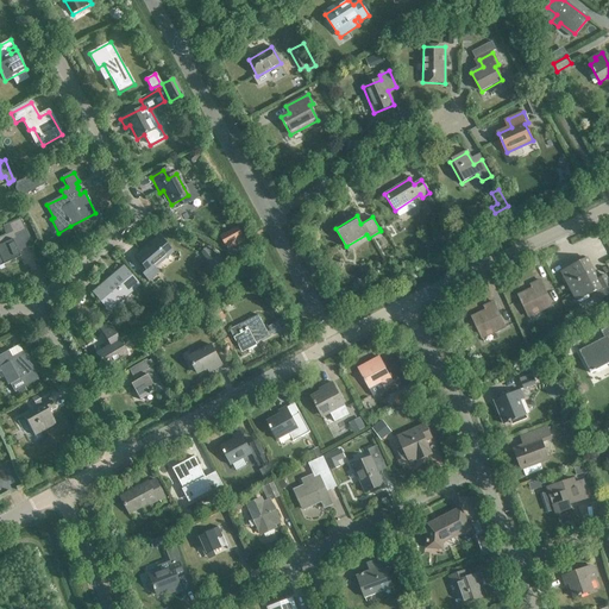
[(8,233),(0,237),(0,265),(19,257),(16,250),(31,244),(20,219),(5,225),(8,233)]
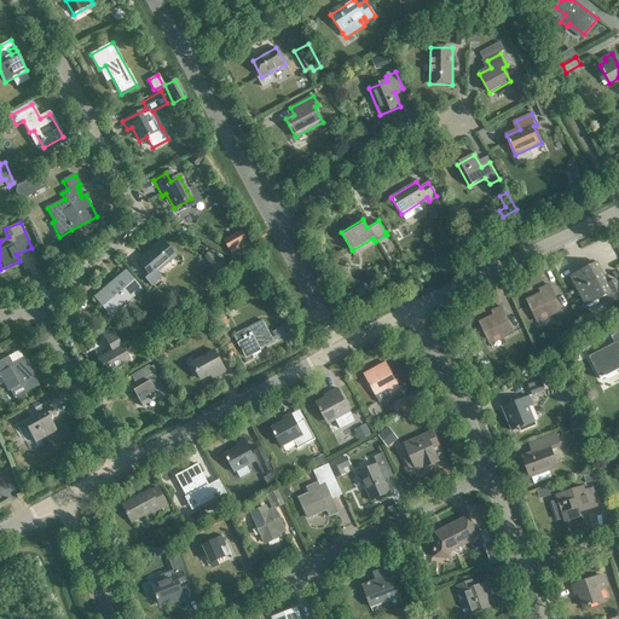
[(238,230),(220,239),(226,250),(243,241),(238,230)]
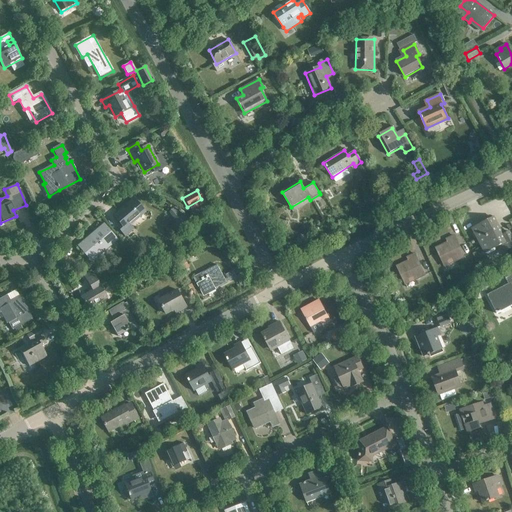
[(133,200),(113,216),(120,225),(117,227),(125,236),(134,229),(130,225),(144,213),(133,200)]
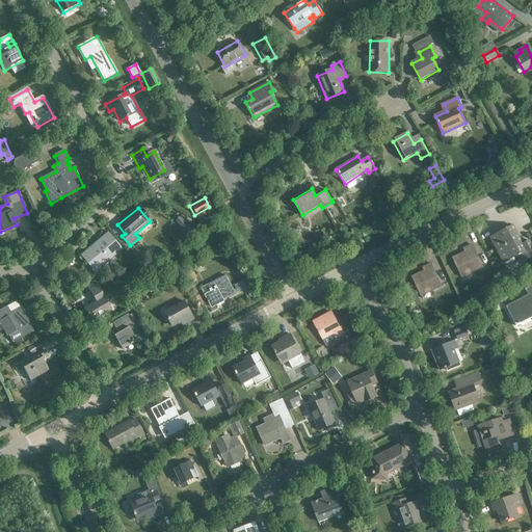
[(526,261),(531,257),(531,248),(528,241),(522,244),(512,225),(490,237),(504,263),(522,255),(526,261)]
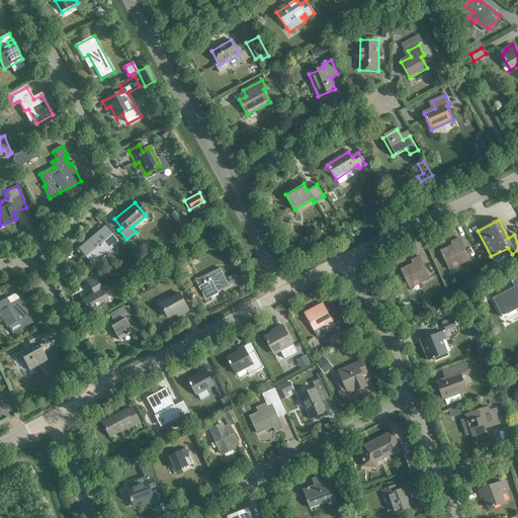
[(104,227),(82,246),(95,262),(118,243),(104,227)]
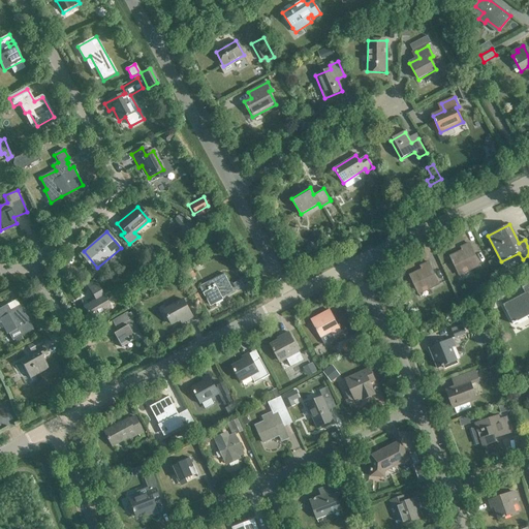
[(459,275),(478,266),(468,244),(461,247),(464,253),(452,258),(459,275)]
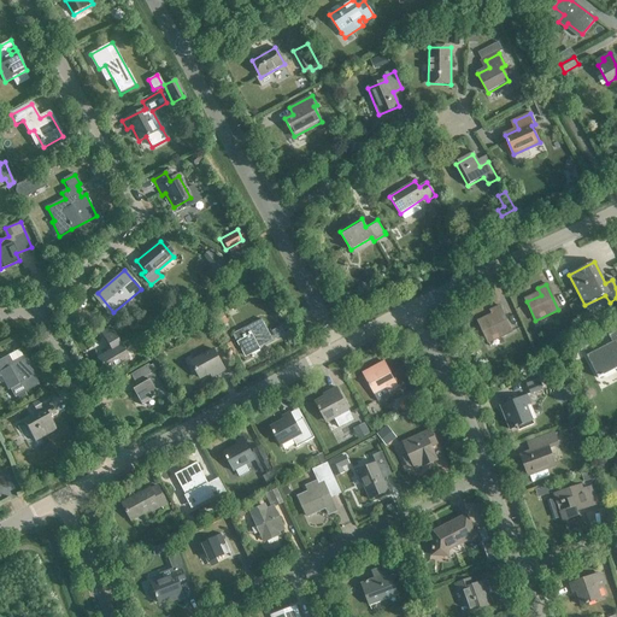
[(488,344),(511,333),(499,306),(491,311),(493,317),(479,323),(488,344)]
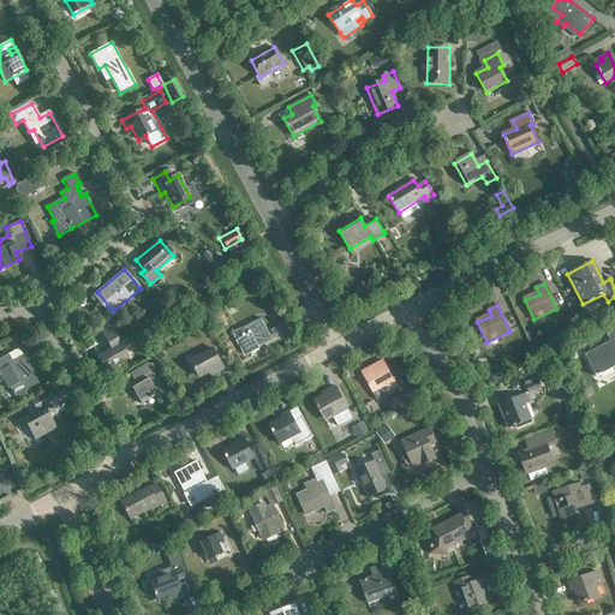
[(244,356),(258,347),(282,334),(279,327),(268,333),(261,318),(239,330),(244,338),(237,342),(244,356)]
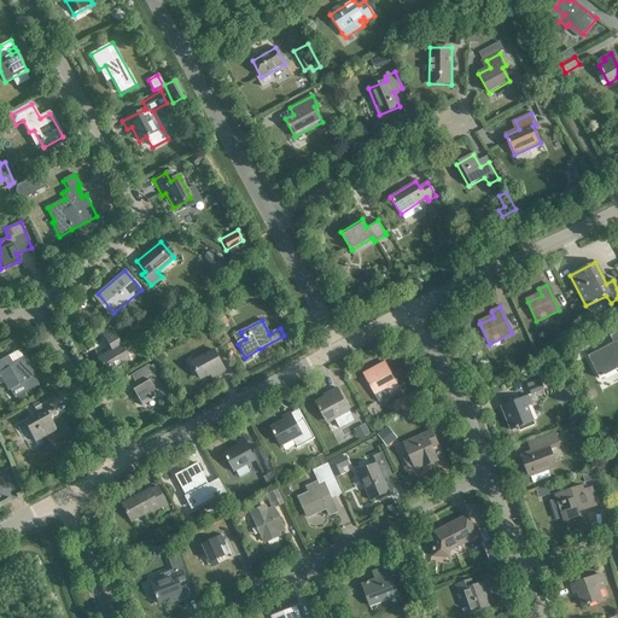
[(617,331),(610,336),(613,343),(587,356),(599,379),(617,368),(617,331)]
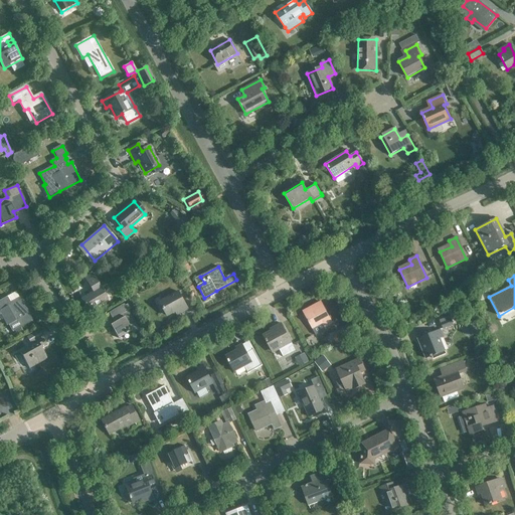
[(101,289),(106,286),(103,280),(90,288),(93,293),(80,300),(88,311),(107,300),(101,289)]
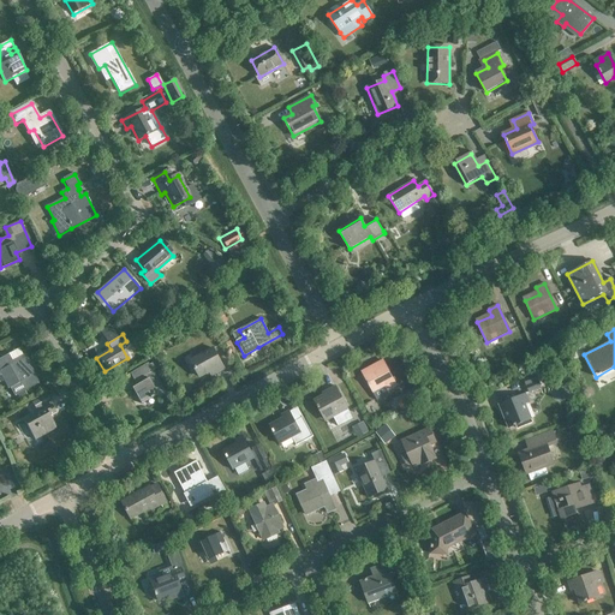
[(216,375),(225,370),(213,350),(191,362),(199,377),(214,370),(216,375)]
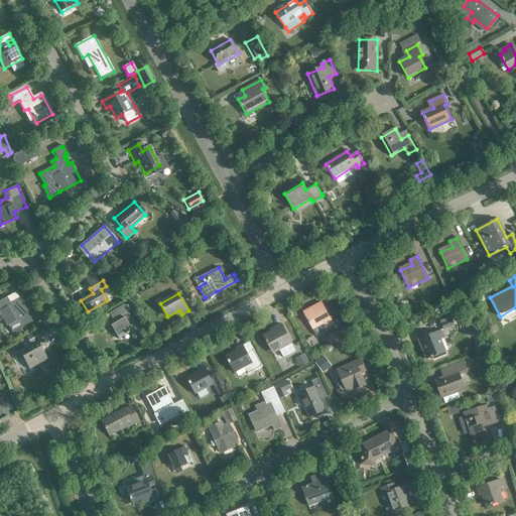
[(6,297),(0,300),(0,315),(2,315),(8,327),(8,326),(12,333),(32,321),(28,314),(29,314),(19,297),(9,303),(6,297)]
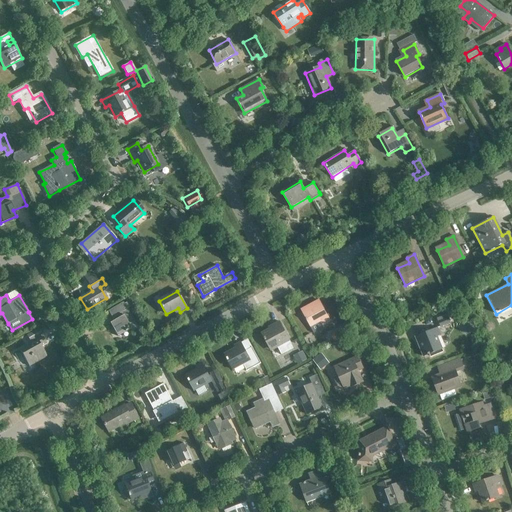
[(323,326),(330,322),(318,300),(307,306),(309,309),(302,313),(310,327),(320,321),(323,326)]
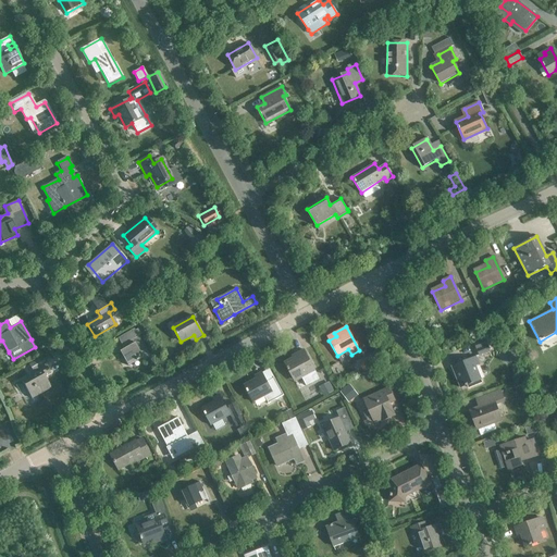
[(150,356),(138,336),(134,329),(118,338),(124,349),(120,351),(128,366),(141,358),(143,360),(150,356)]
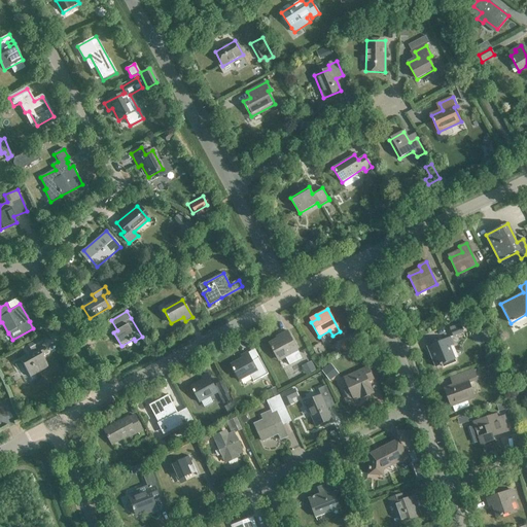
[(453,337),(462,332),(457,321),(448,325),(453,337)]
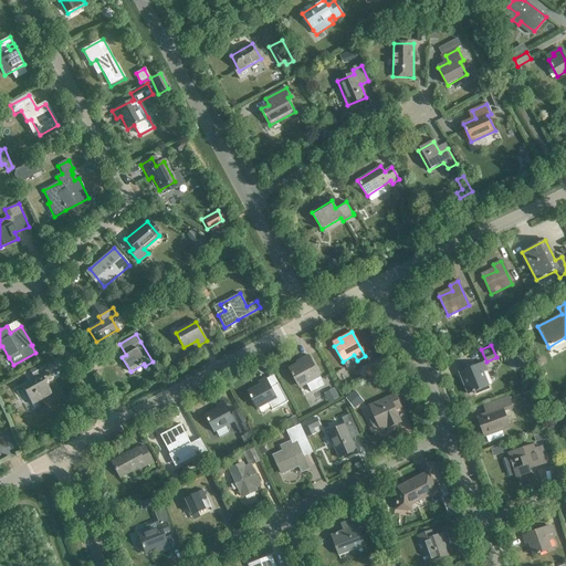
[(303,362),(289,368),(299,386),(305,383),(311,392),(324,385),(321,379),(308,356),(302,359),(303,362)]
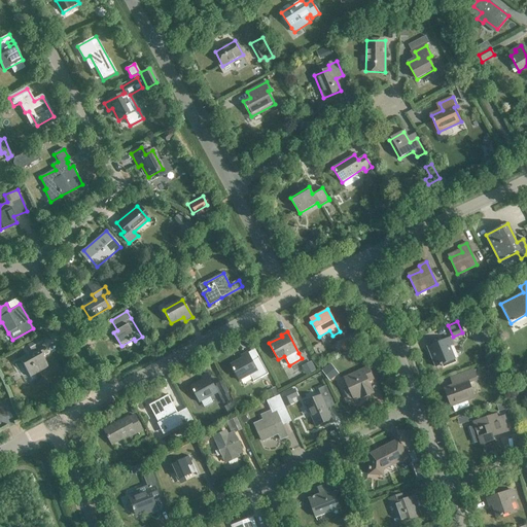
[(358,344),(354,336),(340,343),(344,351),(358,344)]
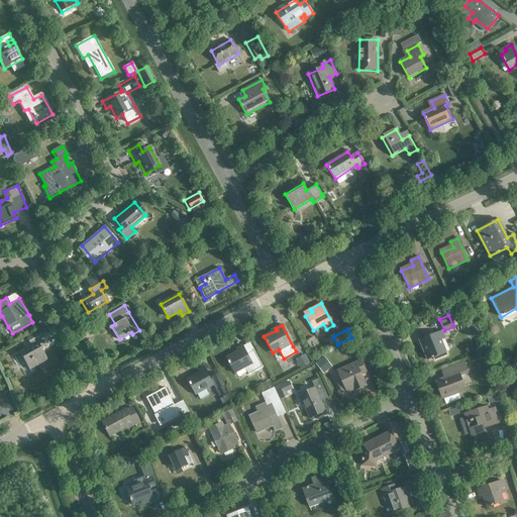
[(440,340),(444,338),(441,331),(419,340),(427,360),(445,352),(440,340)]
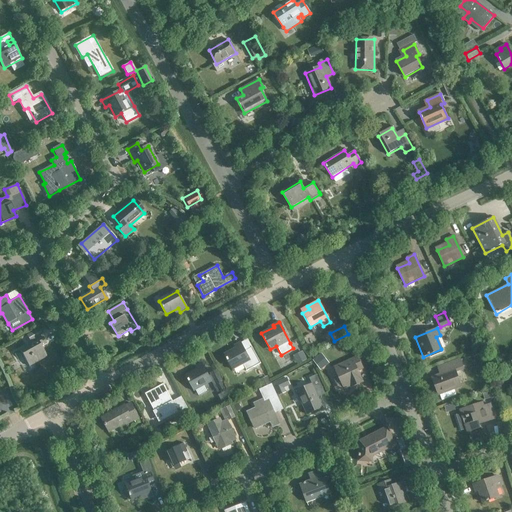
[(38,330),(27,336),(30,342),(41,335),(38,330)]
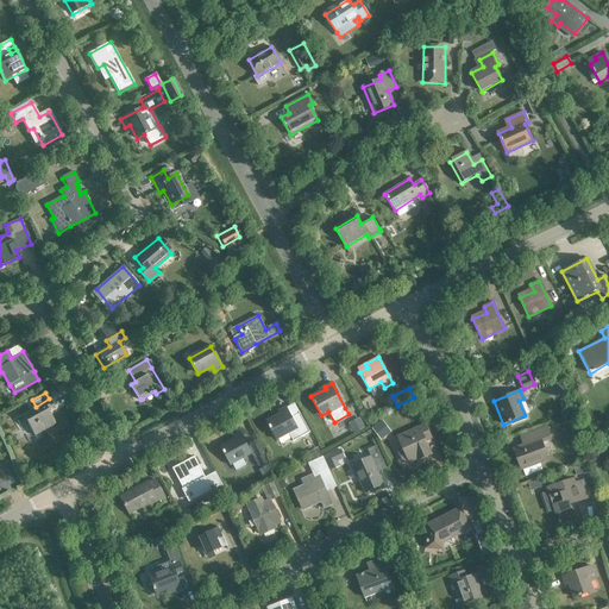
[(49,413),(55,409),(51,402),(24,418),(35,437),(56,425),(49,413)]
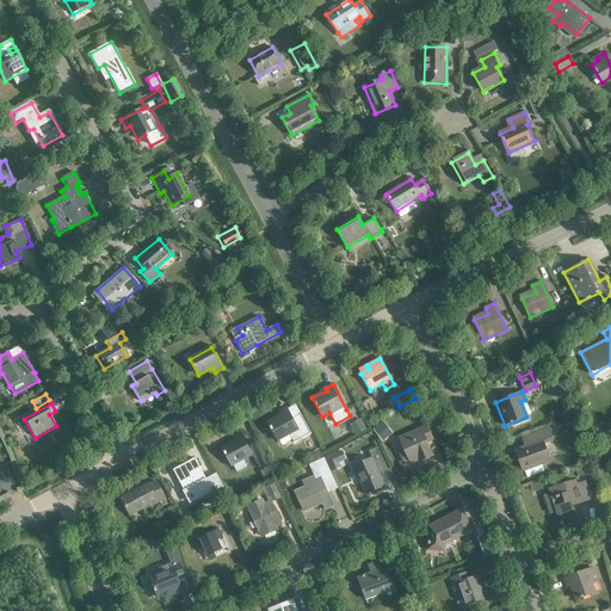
[(277,442),(289,434),(294,443),(310,434),(300,415),(292,419),(287,409),(279,413),(282,417),(267,425),(277,442)]
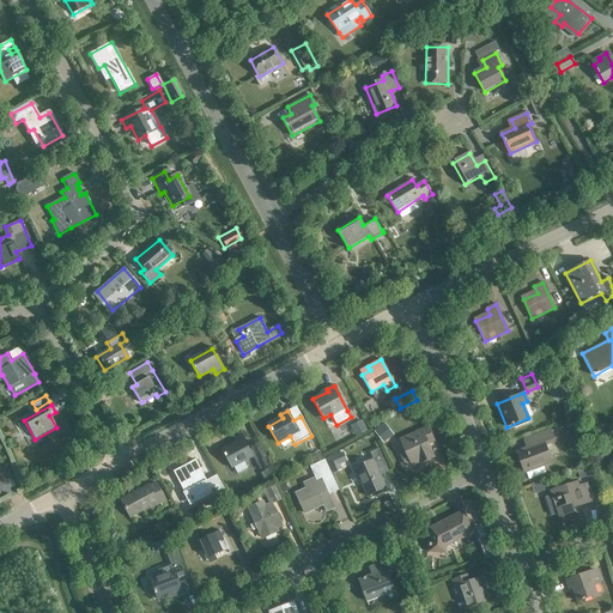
[(428,428),(401,439),(400,443),(411,466),(419,462),(419,465),(434,457),(428,444),(434,441),(428,428)]
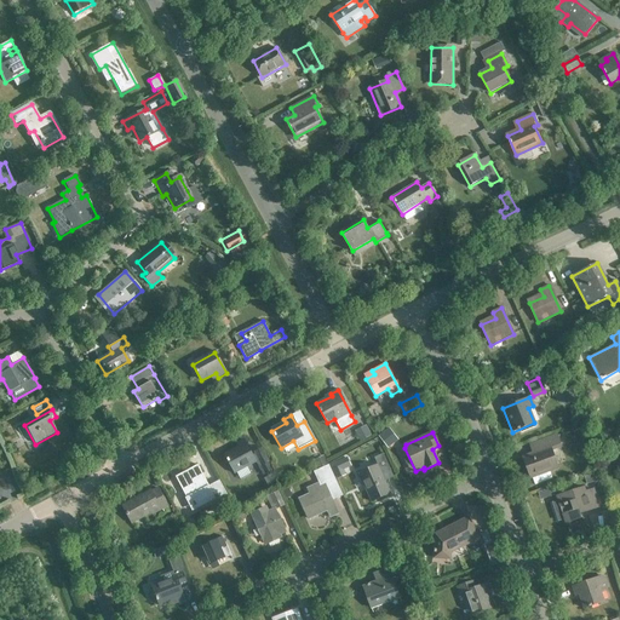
[(551,449),(561,446),(557,436),(535,443),(539,452),(523,457),(530,478),(557,468),(551,449)]
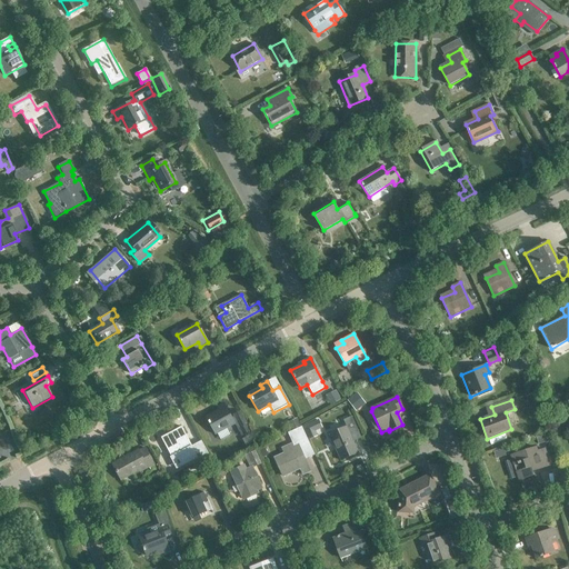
[(215,435),(235,423),(223,403),(217,408),(219,411),(207,419),(215,435)]
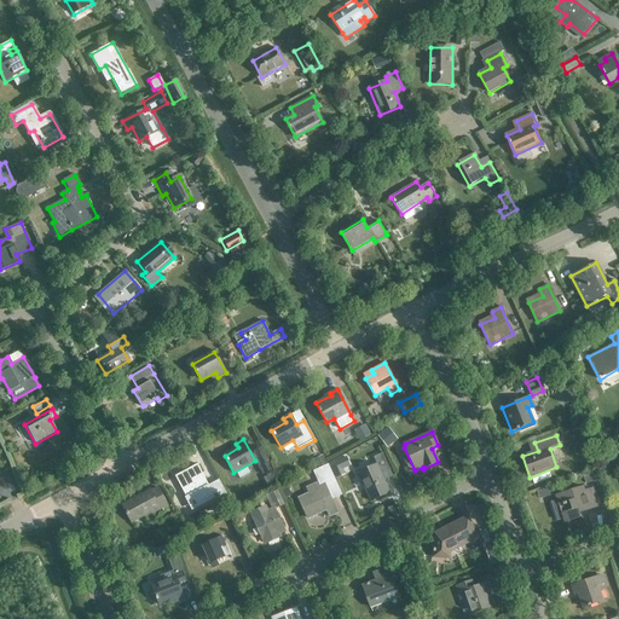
[(254,451),(261,466),(259,467),(262,474),(272,469),(268,462),(261,447),(254,451)]
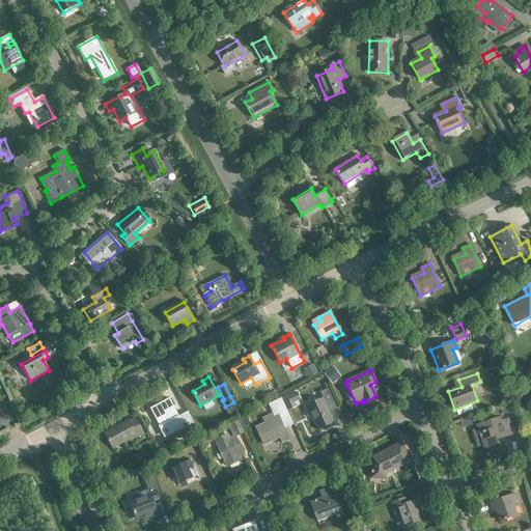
[(307,406),(317,429),(334,422),(327,407),(334,402),(328,389),(320,392),(323,398),(307,406)]
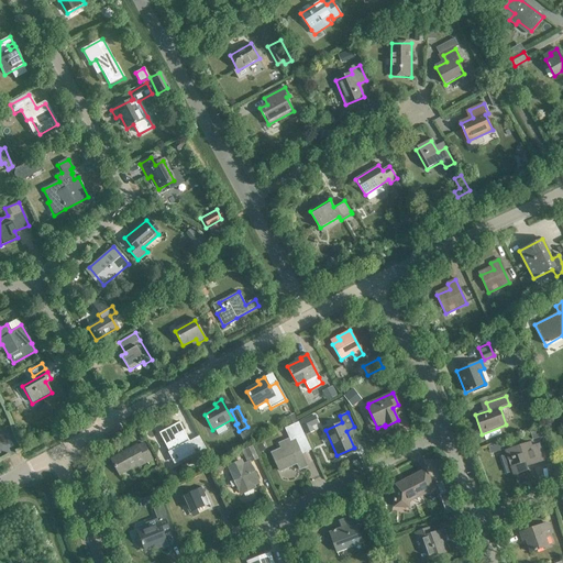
[(165,434),(162,435),(170,452),(173,451),(177,460),(197,449),(195,444),(200,441),(198,437),(189,442),(186,434),(185,435),(181,431),(183,430),(179,422),(163,431),(165,434)]
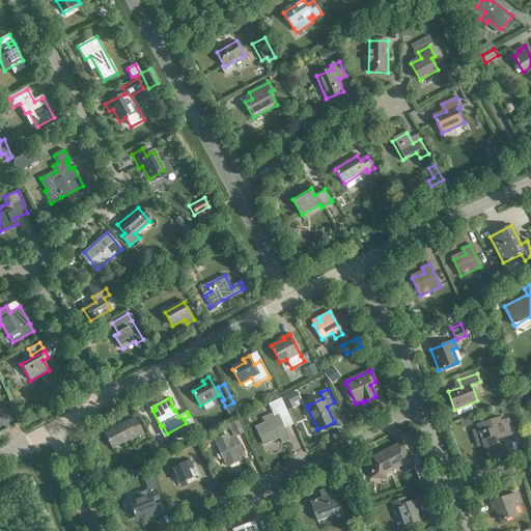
[(274,402),(281,417),(286,415),(279,399),(274,402)]
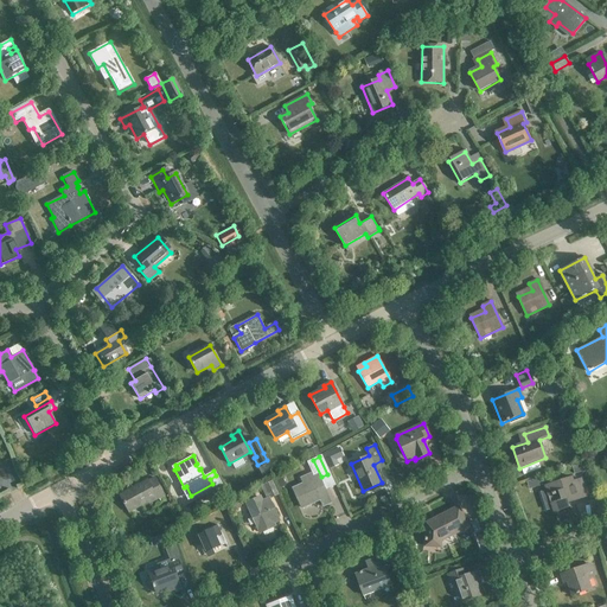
[(317,472),(308,474),(301,478),(304,484),(293,489),(301,508),(320,499),(323,506),(330,503),(317,472)]
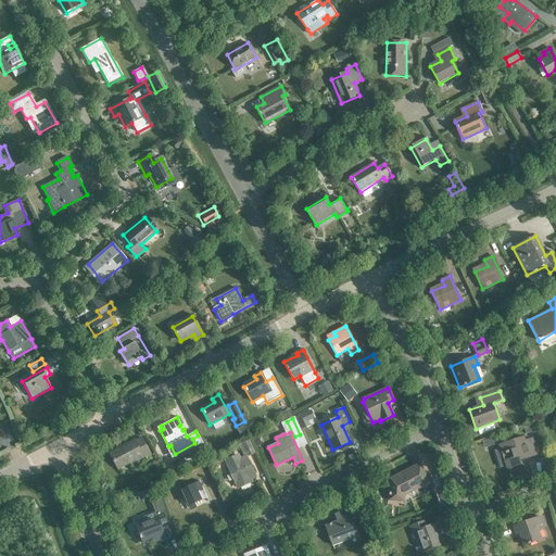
[(200,452),(205,449),(198,436),(192,439),(194,443),(200,452)]
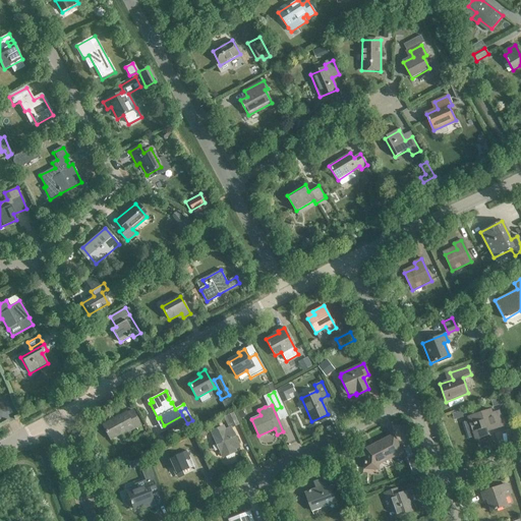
[(487,431),(504,426),(498,411),(491,413),(490,409),(467,417),(475,440),(488,436),(487,431)]
